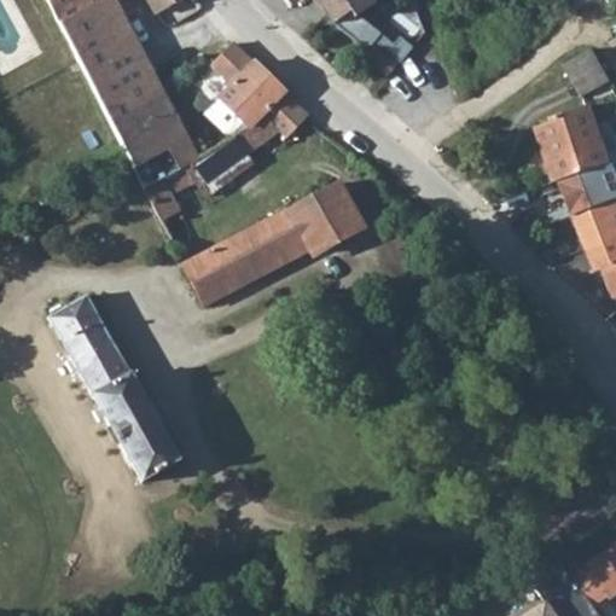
[(50,0),(60,22),(112,0),(155,0),(162,11),(184,0),(50,0)]
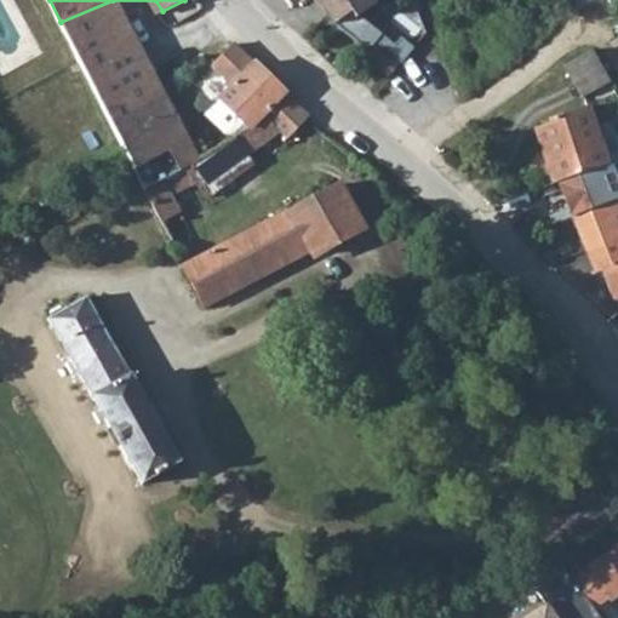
[(113,0),(61,22),(104,103),(158,76),(120,0),(113,0)]
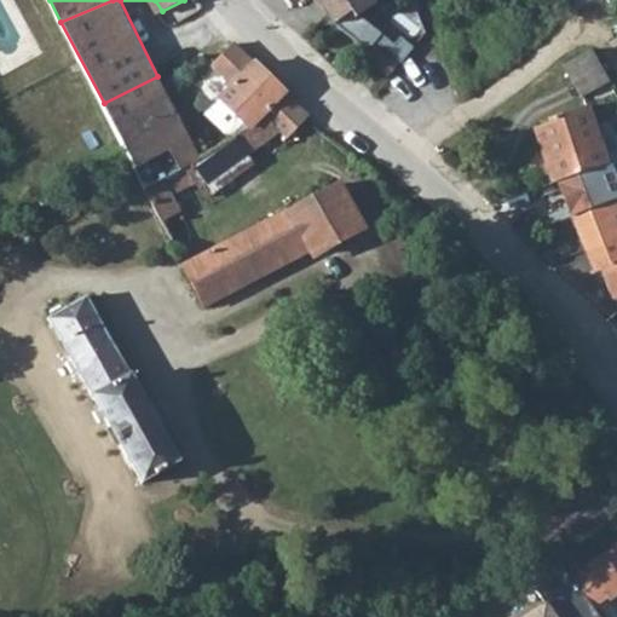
[(384,70),(415,51),(395,16),(401,13),(392,0),(323,0),(339,24),(351,17),(384,70)]
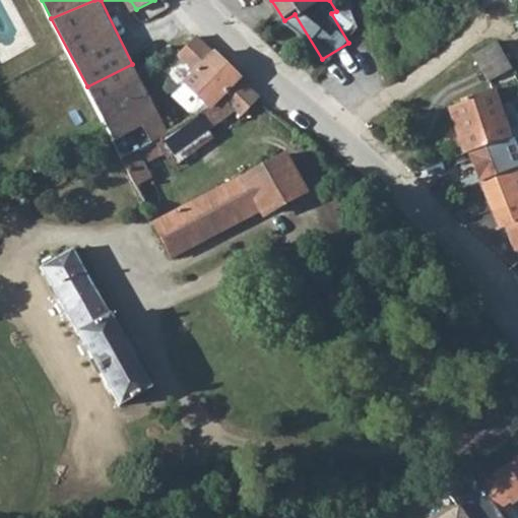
[(183,51),(180,51),(189,61),(182,69),(190,77),(190,82),(214,106),(221,96),(236,109),(243,115),(261,95),(241,77),(243,74),(217,51),(215,52),(196,36),(192,40),(183,51)]
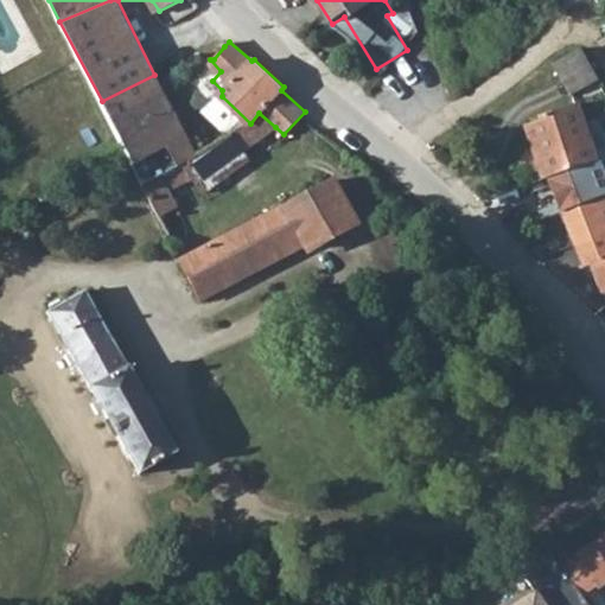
[(574,93),(603,80),(587,45),(559,58),(574,93)]
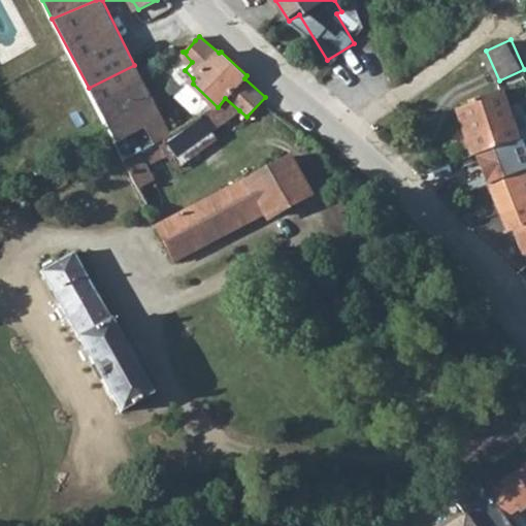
[(134,65),(89,88),(112,135),(125,159),(139,152),(160,140),(170,134),(134,65)]
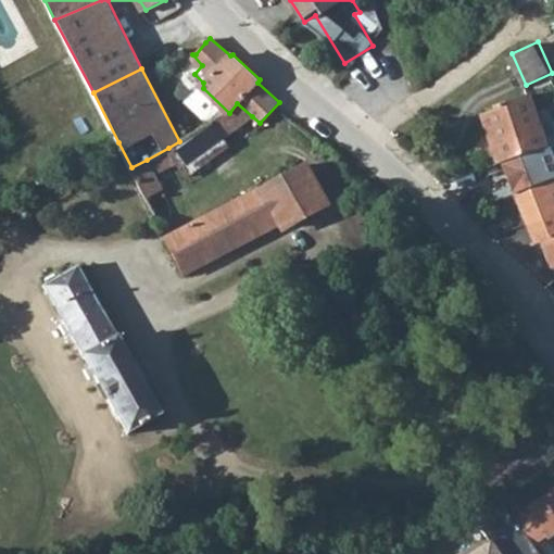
[(483,115),(504,164),(550,147),(552,146),(529,89),(494,103),(498,109),(483,115)]
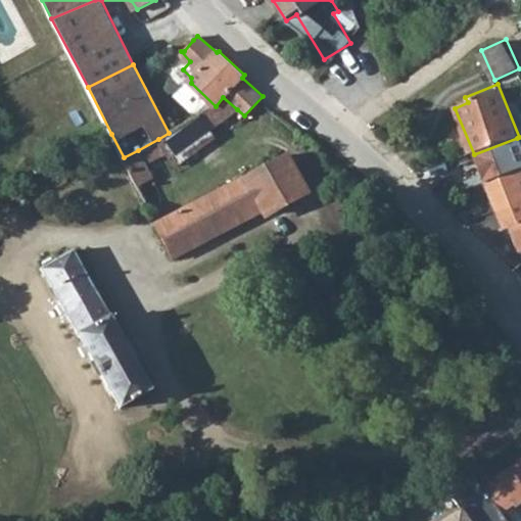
[(211,110),(200,115),(210,129),(237,109),(223,97),(216,106),(211,110)]
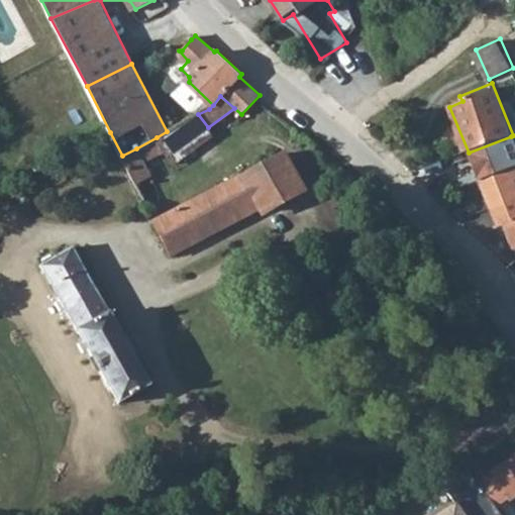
[(167,131),(157,137),(175,163),(214,135),(208,127),(198,114),(167,131)]
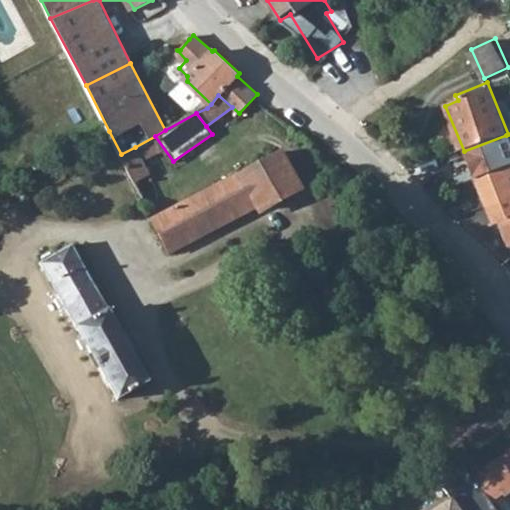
[(509,143),(506,135),(464,151),(476,178),(509,164),(509,143)]
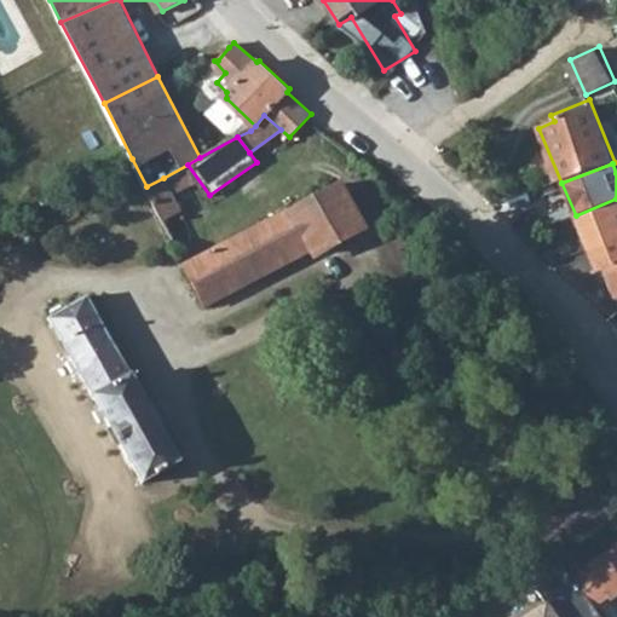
[(163,178),(146,186),(163,218),(179,209),(163,178)]
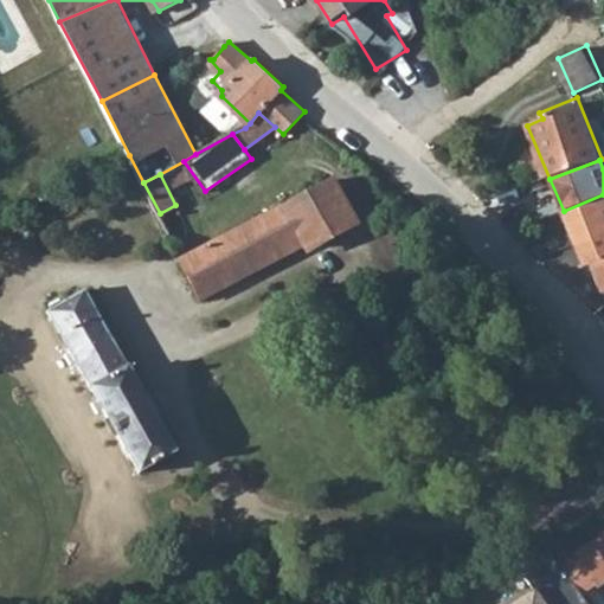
[(334,177),(182,259),(203,297),(306,242),(308,246),(359,220),(334,177)]
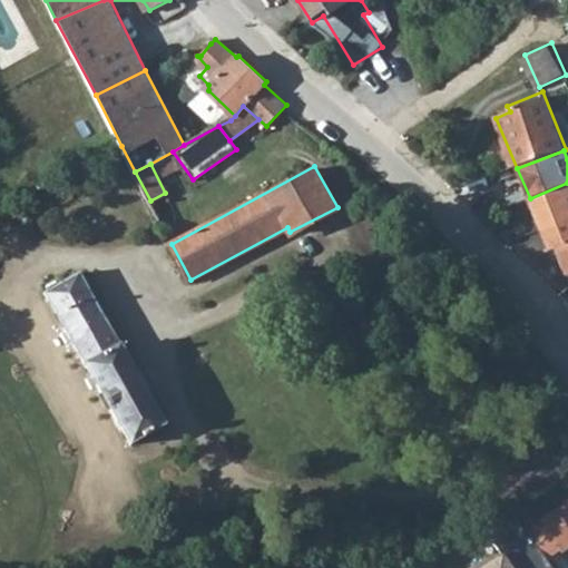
[(567,183),(530,198),(549,248),(557,245),(561,255),(559,257),(567,270),(567,183)]
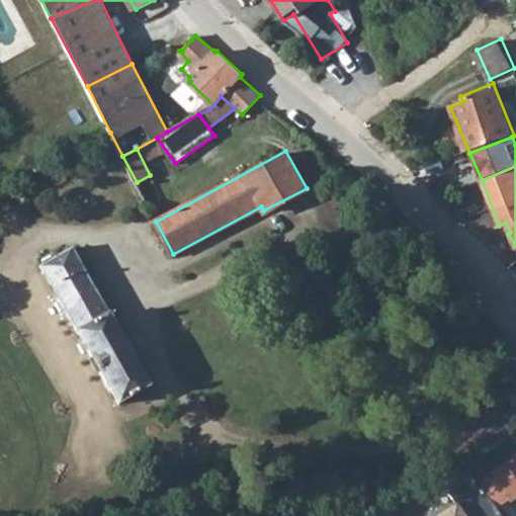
[(69,312),(121,400),(154,381),(74,246),(41,266),(69,312)]
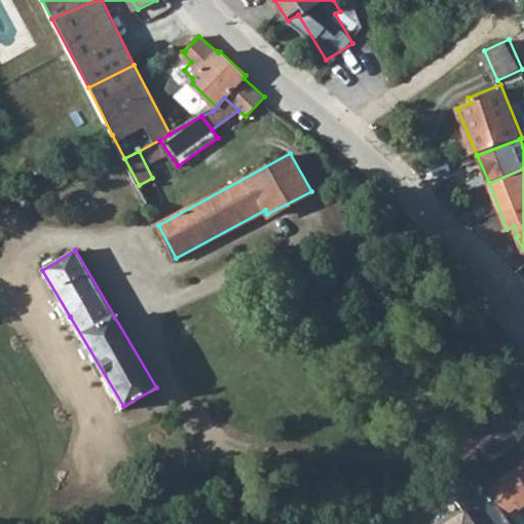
[(523,463),(489,487),(499,501),(509,494),(519,508),(523,503),(523,463)]
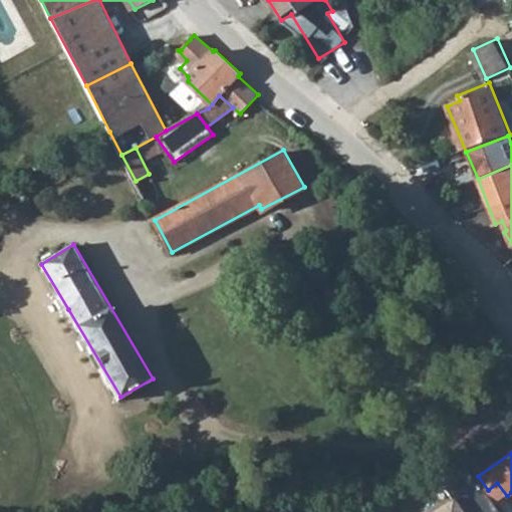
[(467,511),(456,496),(433,511),(467,511)]
